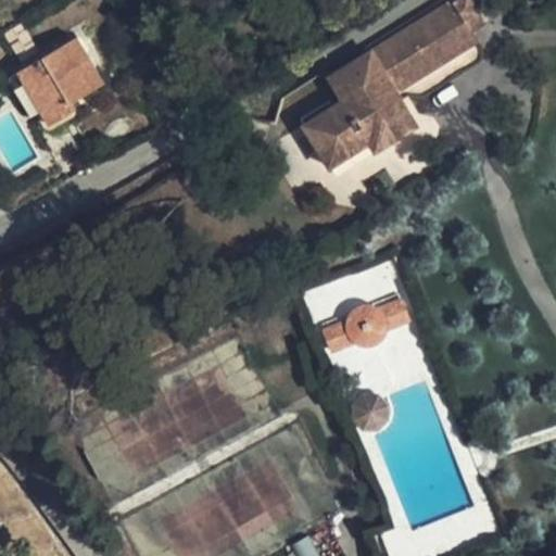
[(416,123),(392,86),(477,35),(472,26),(456,0),(449,0),(331,72),(333,77),(342,92),(304,115),(332,162),(371,139),(377,148),(416,123)]
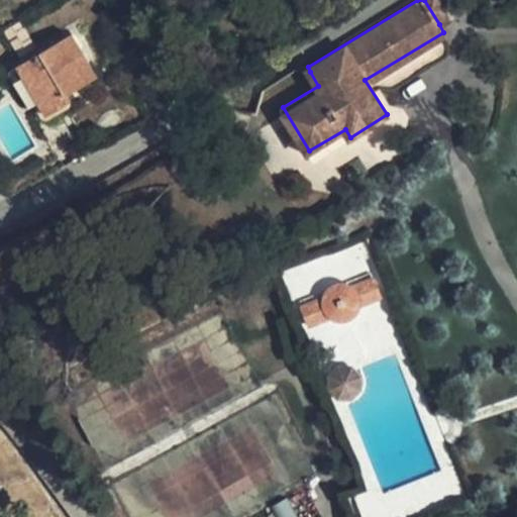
[(438,0),(424,0),(439,24),(450,18),(438,0)]
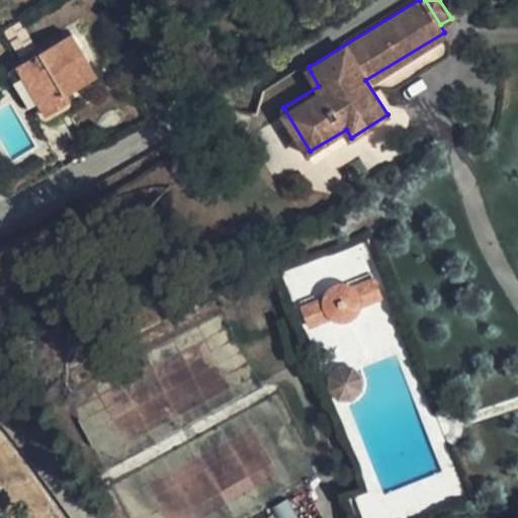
[(20,21),(3,31),(18,57),(35,47),(20,21)]
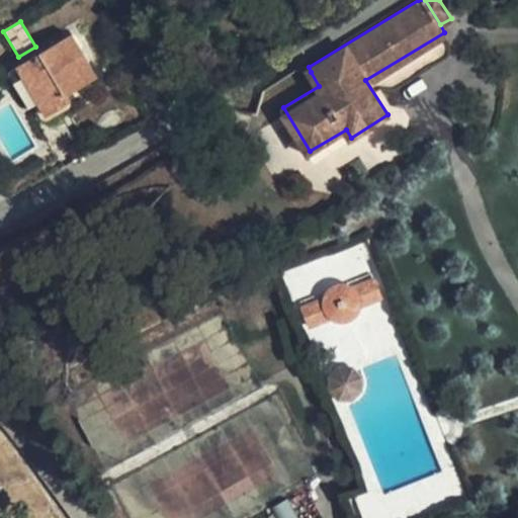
[(72,34),(16,67),(45,115),(70,99),(66,93),(96,75),(72,34)]
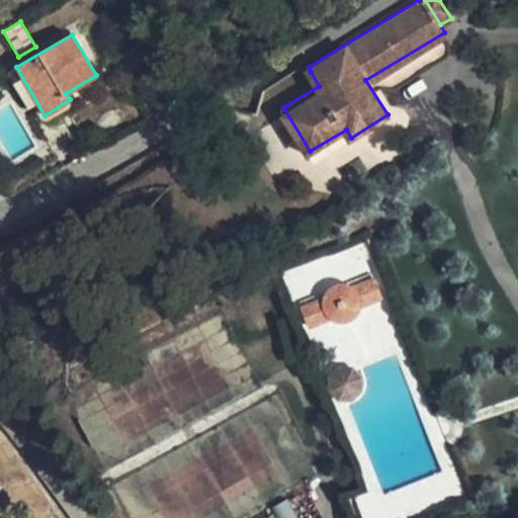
[(288,71),(289,81),(311,72),(309,67),(306,60),(288,71)]
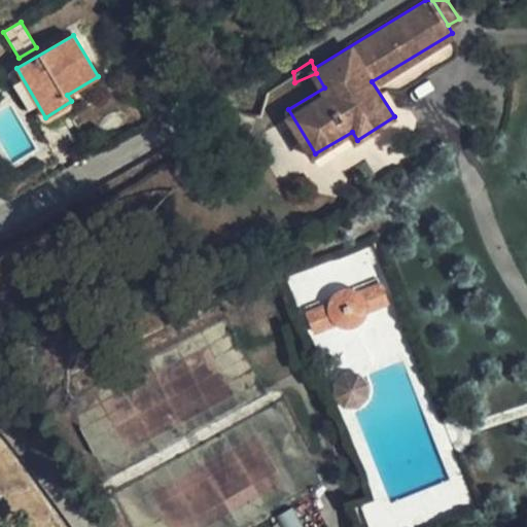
[(377,283),(355,291),(361,295),(366,302),(369,309),(369,316),(387,308),(377,283)]
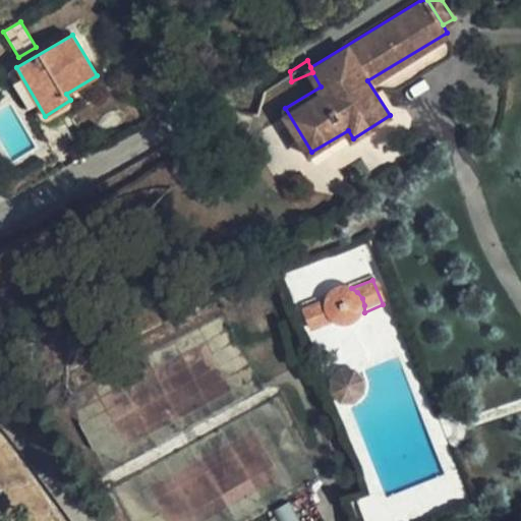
[(351,288),(344,286),(338,287),(330,291),(325,296),(322,303),(323,310),(325,319),(331,324),(340,328),(350,327),(359,321),(364,312),(364,305),(362,298),(357,292),(351,288)]
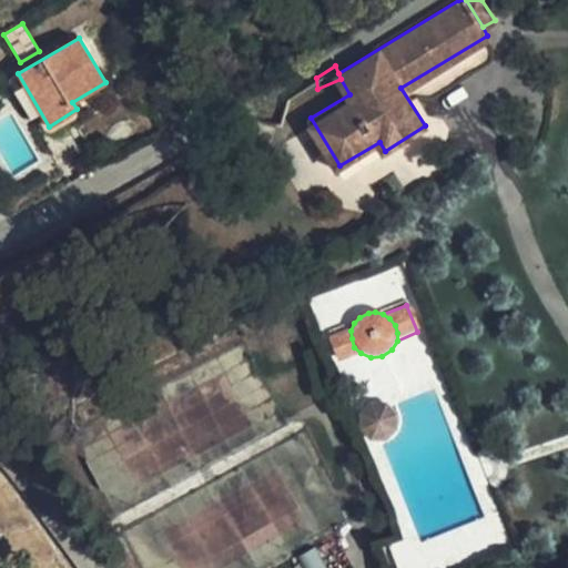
[(341,363),(361,353),(354,347),(352,338),(351,331),(354,323),(328,334),(341,363)]
